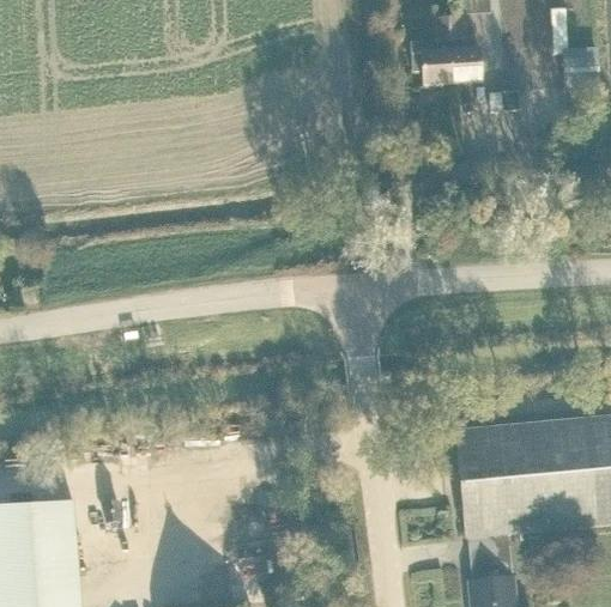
[(548,0),(552,50),(569,49),(564,0),(548,0)]
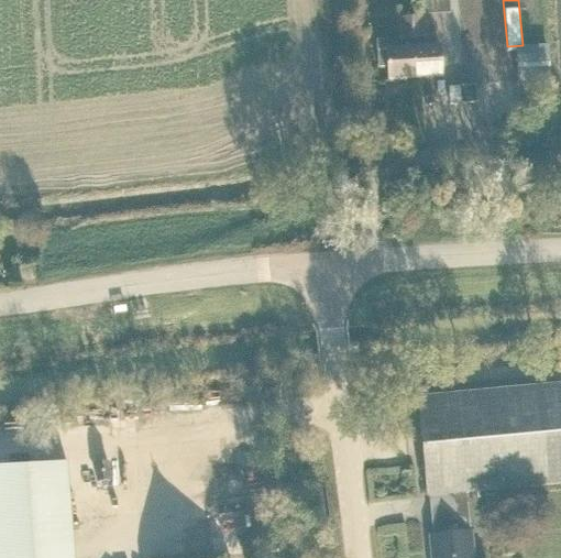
[(413,13),(416,75),(443,73),(441,42),(426,43),(426,34),(427,34),(426,12),(413,13)]
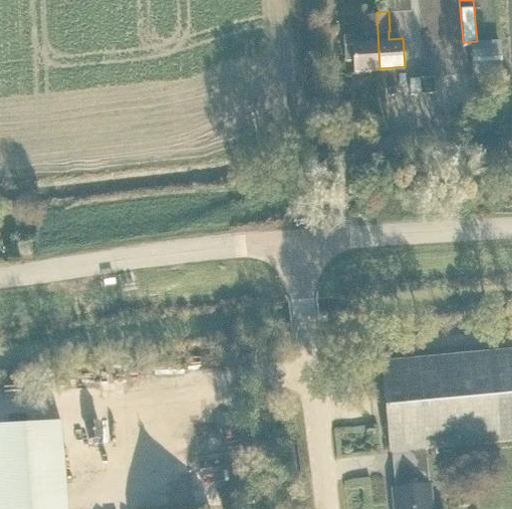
[(355,69),(379,68),(376,12),(364,12),(365,32),(344,33),(346,57),(354,56),(355,69)]
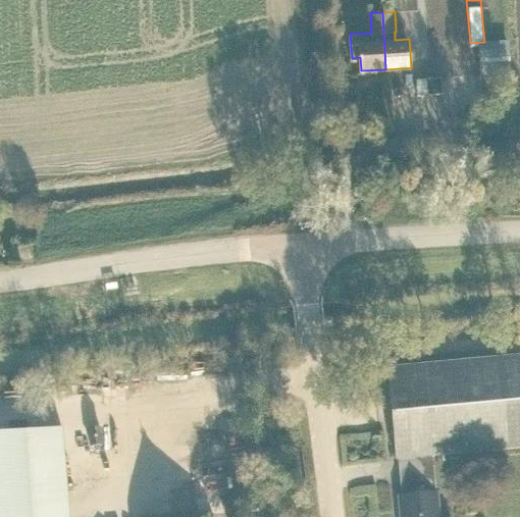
[(427,75),(428,92),(443,91),(442,74),(427,75)]
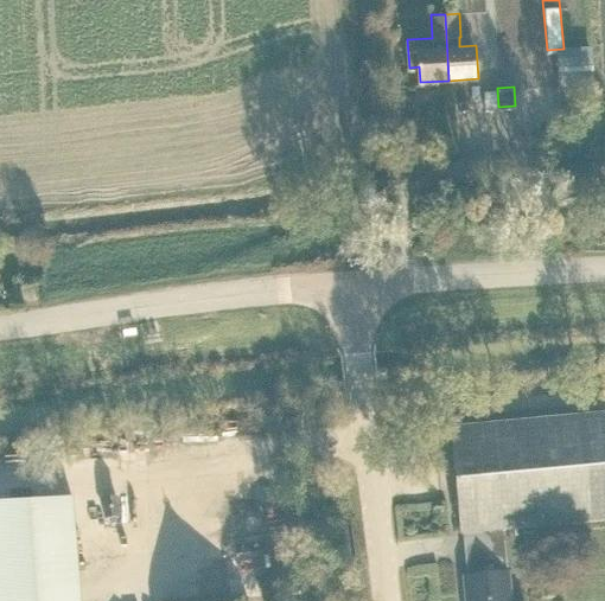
[(510,600),(503,526),(604,516),(604,408),(451,423),(460,530),(465,530),(467,573),(464,573),(466,600),(510,600)]
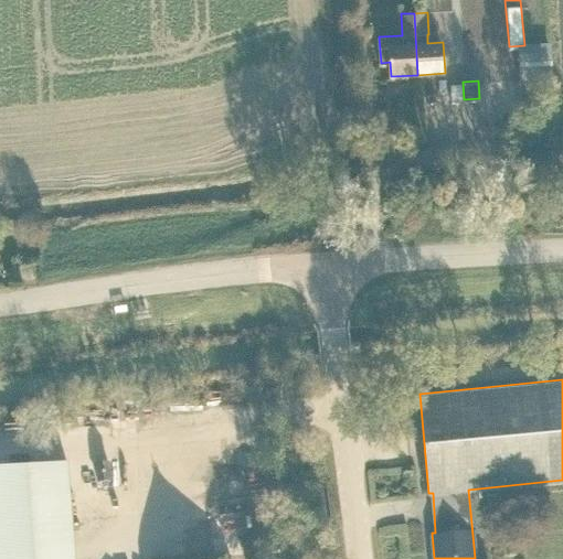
[(191,434),(213,425),(210,416),(187,426),(191,434)]
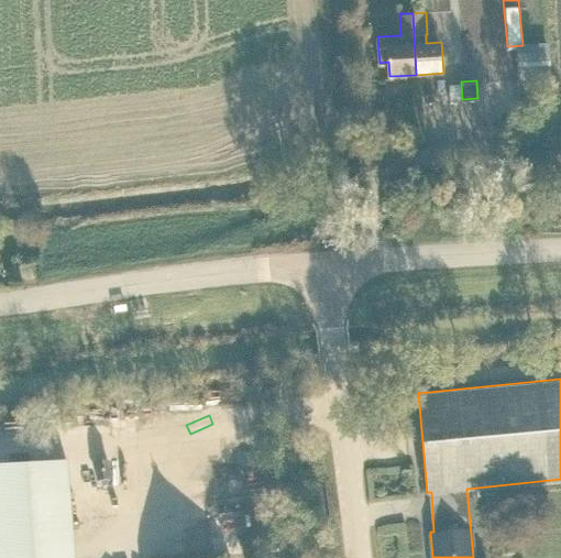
[(97,459),(99,477),(99,478),(111,477),(109,457),(97,459)]
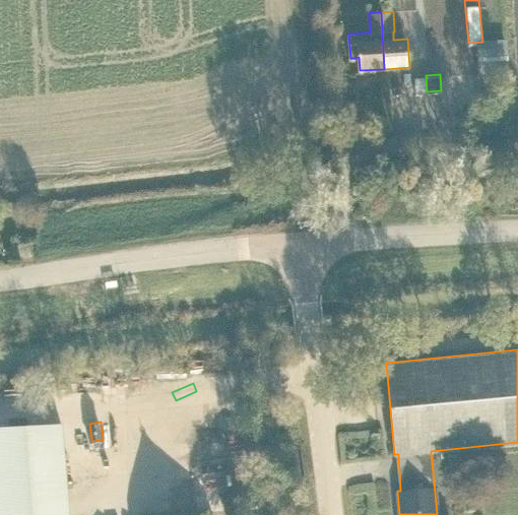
[(0,514),(69,514),(63,425),(0,429),(0,514)]
